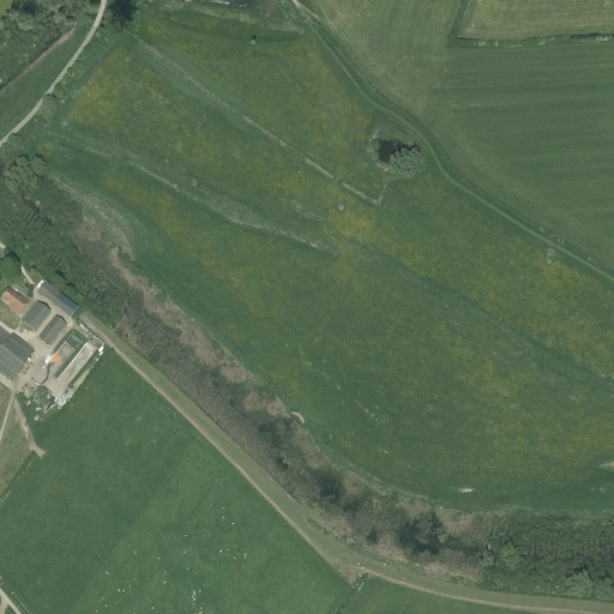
[(53,304),(60,294),(46,282),(37,292),(53,304)]
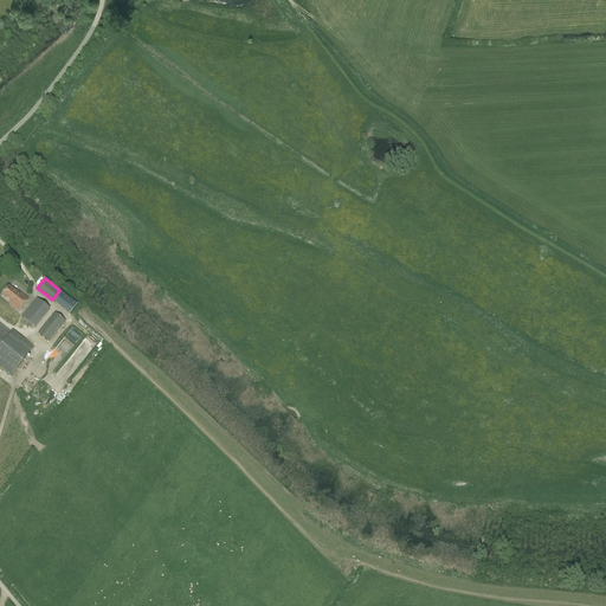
[(18,292),(10,287),(1,296),(10,302),(8,304),(19,311),(28,300),(19,291),(18,292)]
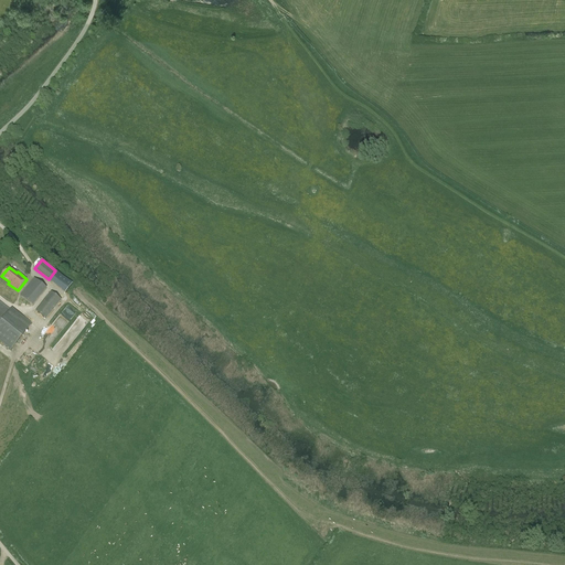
[(32,306),(46,288),(34,278),(20,296),(32,306)]
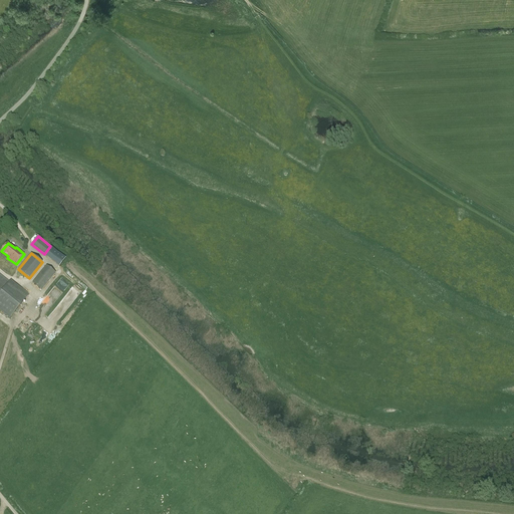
[(41,290),(56,273),(46,265),(32,283),(41,290)]
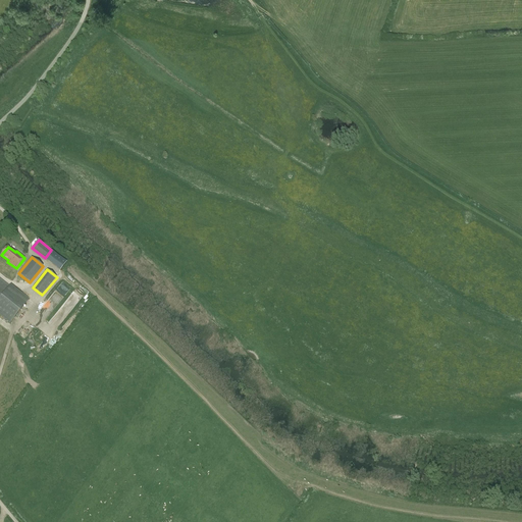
[(10,286),(0,278),(0,314),(10,323),(16,315),(18,317),(19,316),(17,314),(22,308),(24,310),(25,309),(23,307),(29,300),(11,285),(10,286)]
